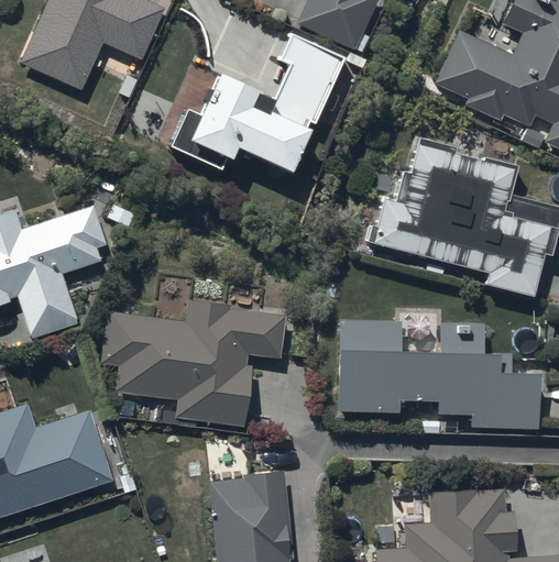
[(46,0),(18,64),(86,95),(108,46),(144,63),(168,8),(150,0),(46,0)]
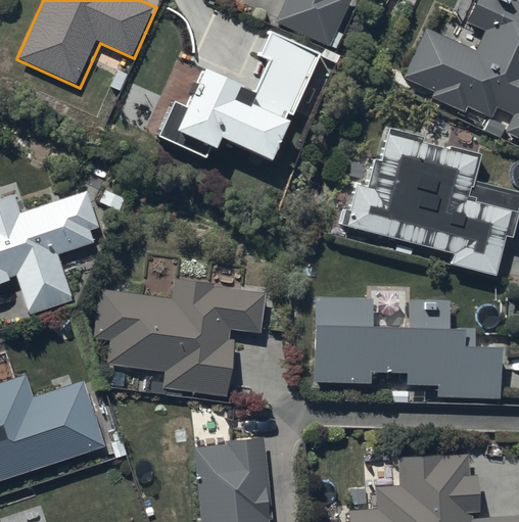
[(290,0),(280,22),(330,45),(351,0),(290,0)]
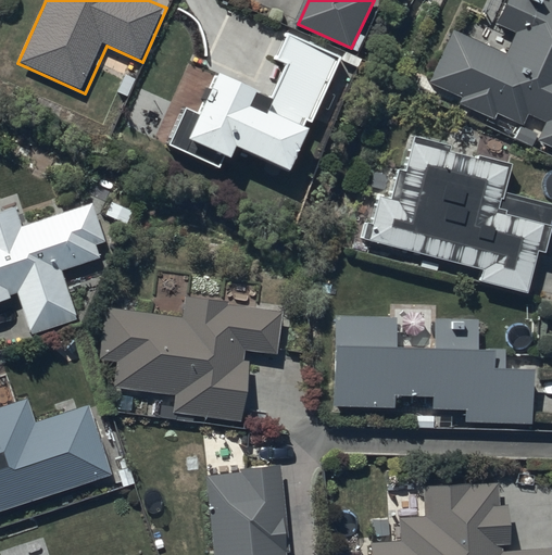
[(507,53),(455,29),(431,82),(463,97),(461,102),(497,118),(499,112),(524,124),(529,112),(550,122),(541,140),(551,143),(551,1),(549,0),(540,0),(535,11),(525,5),(527,0),(507,0),(498,22),(517,32),(507,53)]
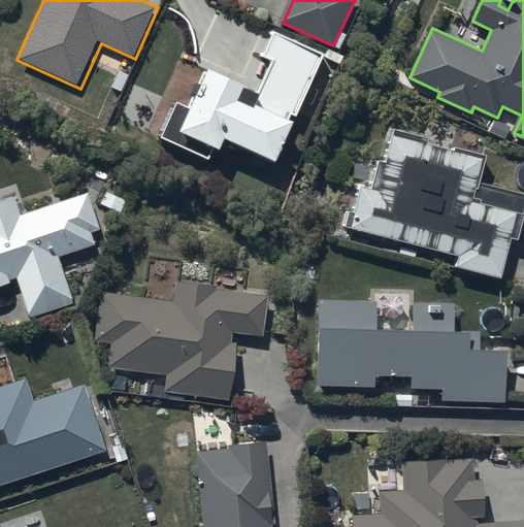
[(273,60),(259,92),(207,69),(189,108),(177,103),(162,136),(209,157),(214,149),(217,151),(223,138),(274,161),(292,123),(288,121),(292,112),(297,114),(325,53),(274,30),(262,56),(273,60)]
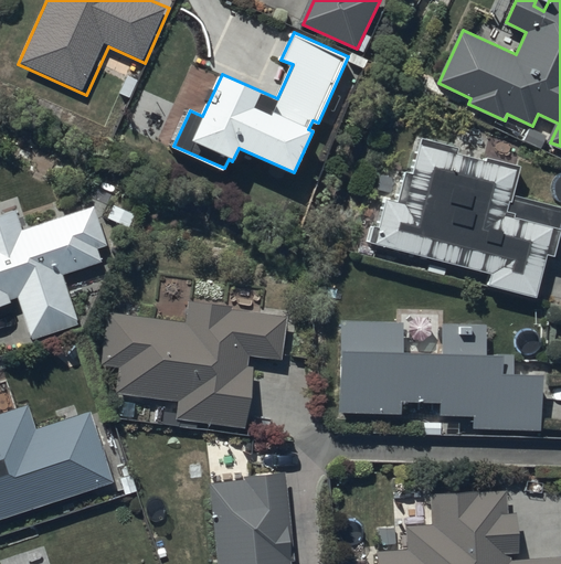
[(457,148),(425,139),(416,174),(408,172),(400,203),(388,200),(381,225),(373,224),(368,244),(490,275),(487,286),(538,299),(549,257),(556,258),(560,238),(560,204),(515,193),(521,166),(487,157),(486,161),(455,153),(457,148)]
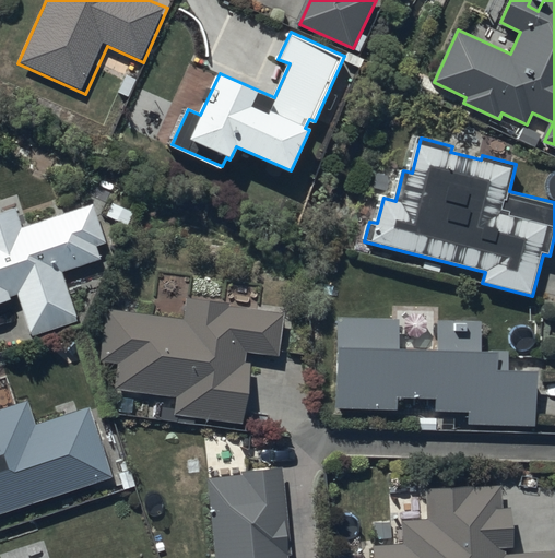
[(16,209),(0,213),(0,303),(12,299),(11,296),(21,294),(34,336),(80,322),(63,270),(111,254),(95,203),(22,226),(16,209)]
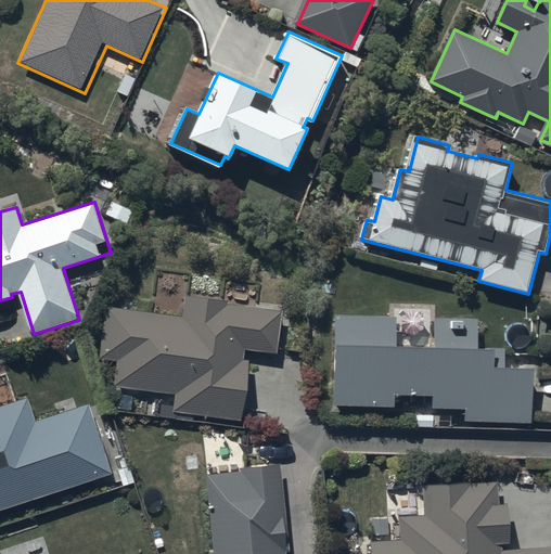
[(183,316),(110,305),(102,357),(118,359),(114,385),(178,394),(175,411),(242,420),(251,360),(245,359),(246,350),(278,355),(283,310),(187,297),(183,316)]
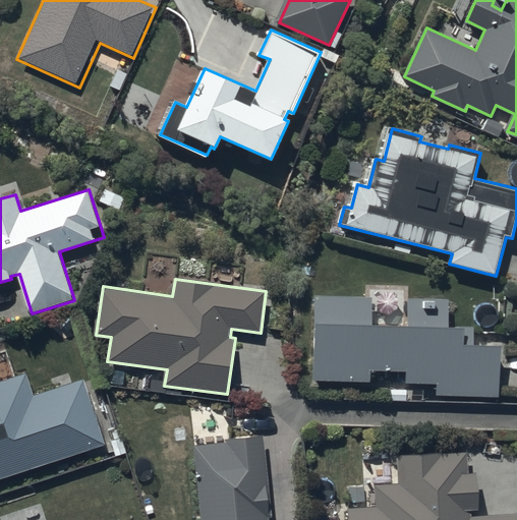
[(372,297),(316,296),(314,380),(370,381),(370,370),(408,371),(408,383),(439,383),(439,395),(498,396),(499,346),(474,345),(475,327),(449,326),(450,298),(409,298),(408,326),(371,325),(372,297)]
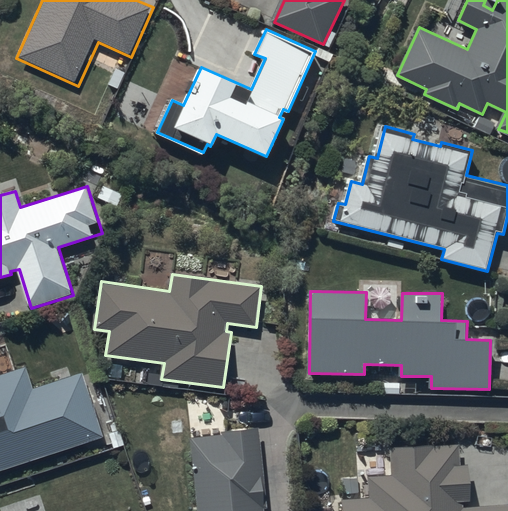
[(0,470),(104,436),(83,373),(74,376),(71,367),(55,372),(58,382),(34,390),(27,367),(0,375),(0,470)]
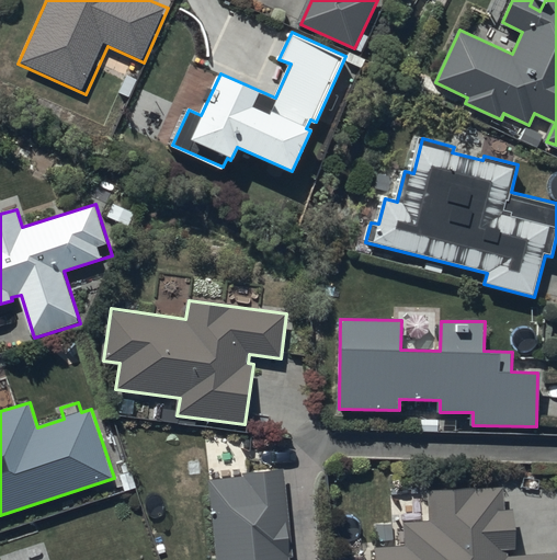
[(291,559),(283,471),(209,478),(217,559),(291,559)]
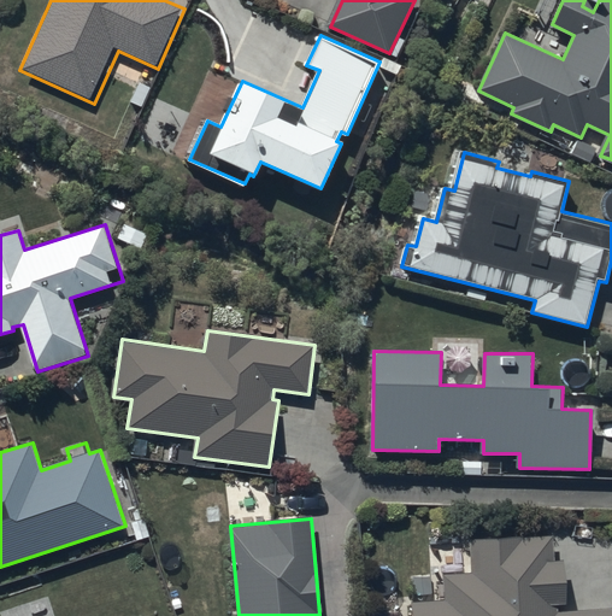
[(449,600),(417,603),(417,615),(611,615),(611,605),(562,609),(562,604),(568,604),(565,559),(554,559),(554,537),(472,540),(474,574),(448,575),(449,600)]
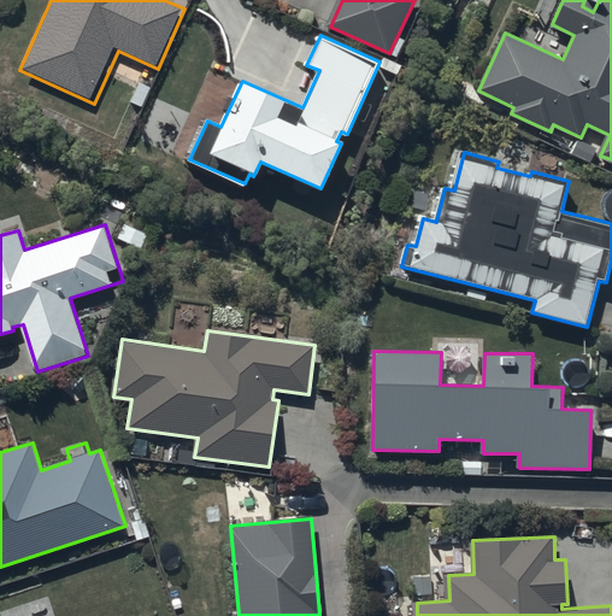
[(170,615),(171,615),(168,615),(59,615),(53,596),(5,611),(6,615),(170,615)]
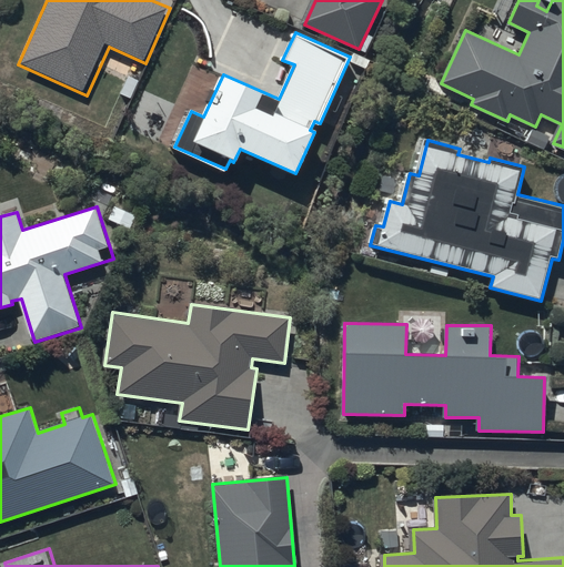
All buildings are outlined.
